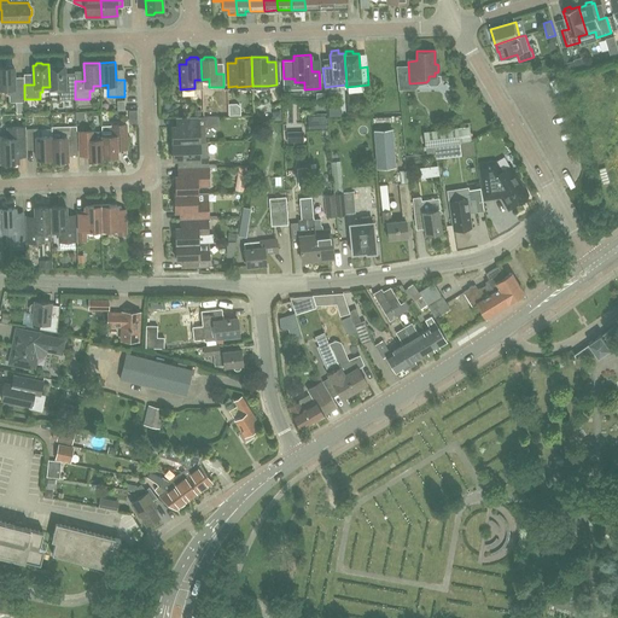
[(65,86),(64,65),(63,66),(60,64),(56,64),(54,66),(48,66),(50,87),(48,87),(48,89),(57,88),(57,93),(59,93),(59,100),(75,99),(75,85),(65,86)]
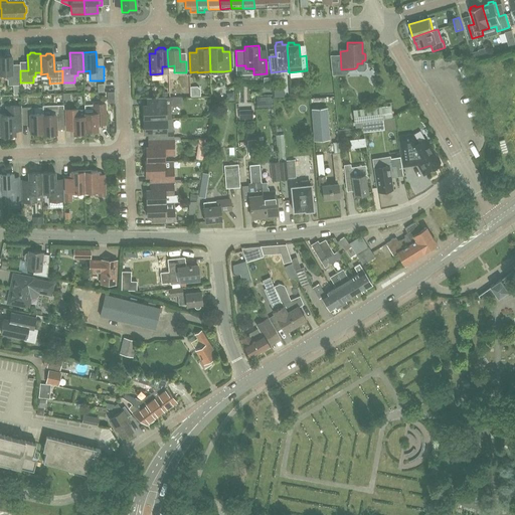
[(12,74),(11,56),(10,56),(8,54),(5,54),(3,56),(0,55),(0,73),(5,74),(5,79),(7,79),(7,86),(20,84),(20,82),(20,74),(12,74)]
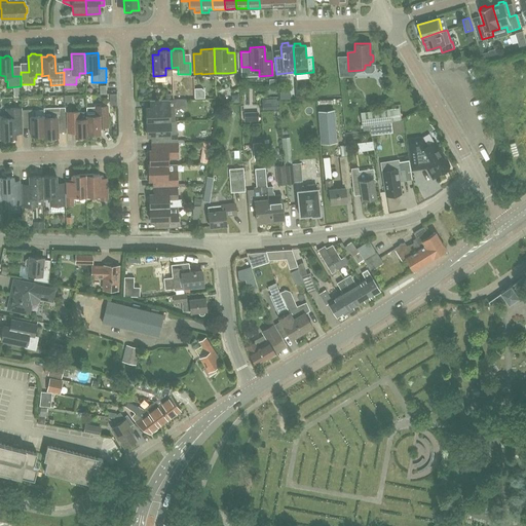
[(322,101),(332,100),(332,83),(322,84),(322,101)]
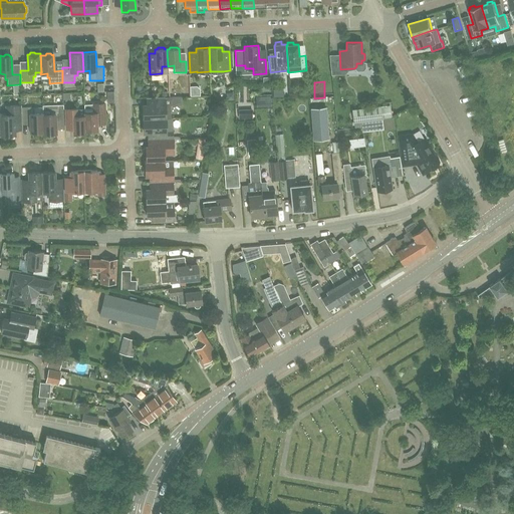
[(171,118),(170,97),(147,98),(147,105),(143,105),(144,119),(166,118),(171,118)]
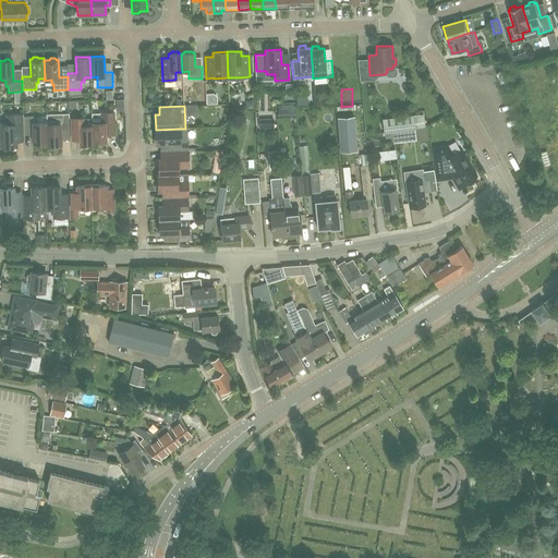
[(101,113),(92,113),(92,119),(92,122),(92,125),(93,142),(106,142),(106,134),(114,134),(113,123),(113,112),(101,112),(101,113)]
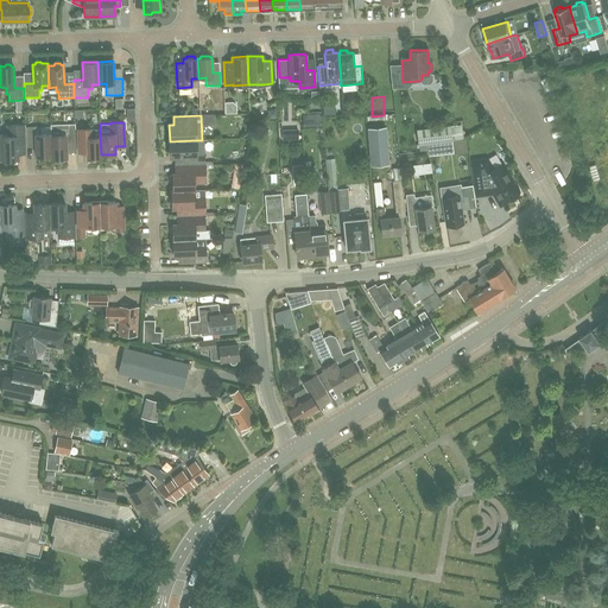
[(26,153),(25,143),(25,127),(25,125),(12,125),(12,132),(7,137),(1,137),(0,137),(1,158),(1,160),(10,160),(10,162),(11,163),(12,163),(14,163),(16,163),(17,162),(18,160),(18,159),(18,153),(26,153)]
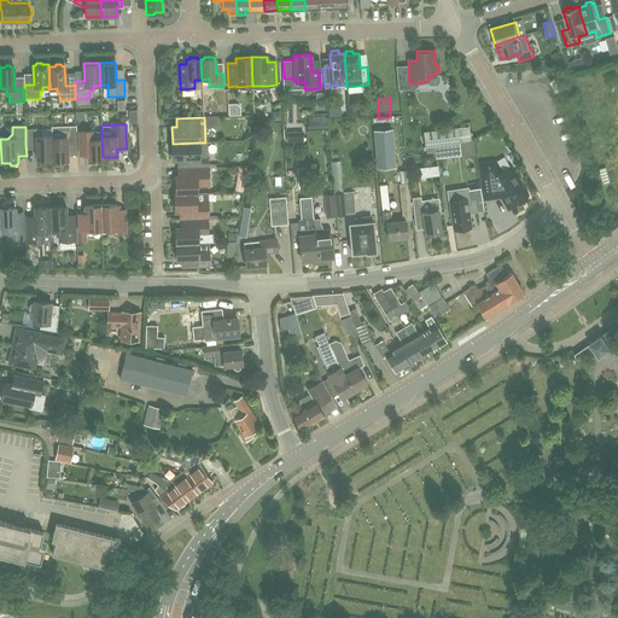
[(433,146),(461,143),(472,141),(470,127),(424,133),(427,159),(436,158),(433,146)]
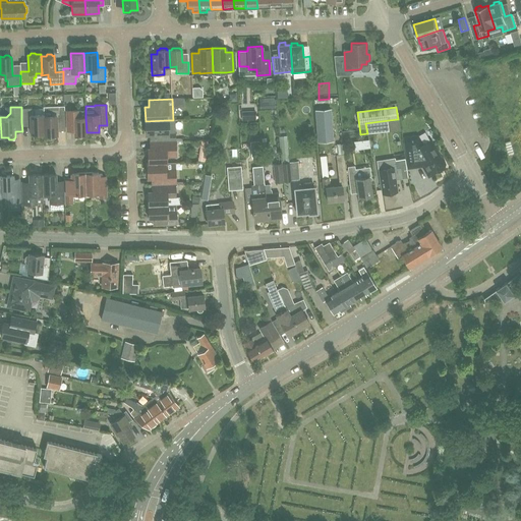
[(43,117),(44,117),(44,115),(35,115),(35,109),(21,109),(21,122),(30,122),(31,136),(38,136),(40,133),(44,133),(43,117)]
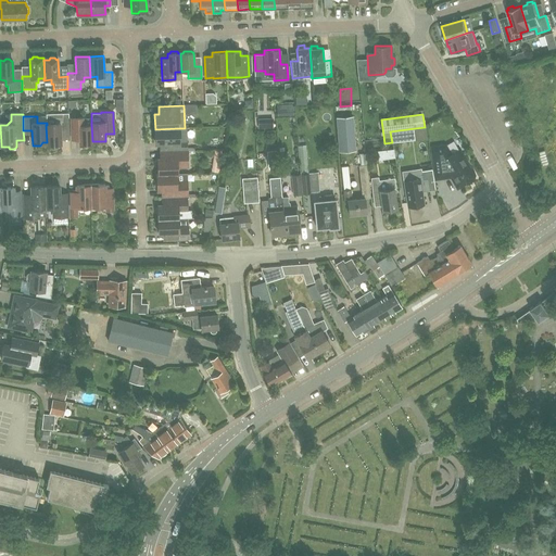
[(70,140),(68,116),(54,117),(55,124),(47,125),(46,125),(47,142),(47,144),(51,144),(53,147),(61,147),(61,140),(70,140)]
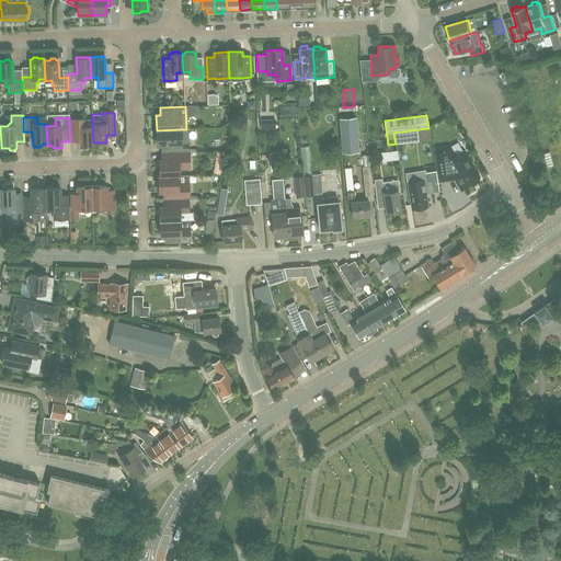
[(359,151),(357,117),(340,118),(342,153),(359,151)]
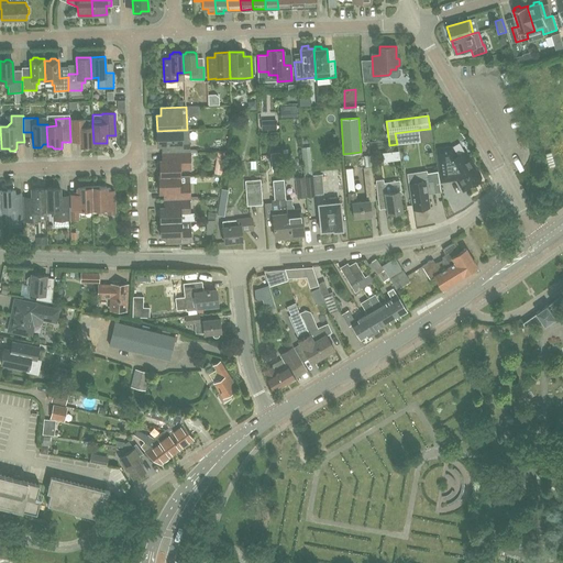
[(86,119),(72,120),(73,131),(79,131),(80,145),(94,145),(94,143),(92,127),(92,123),(92,120),(86,120),(86,119)]
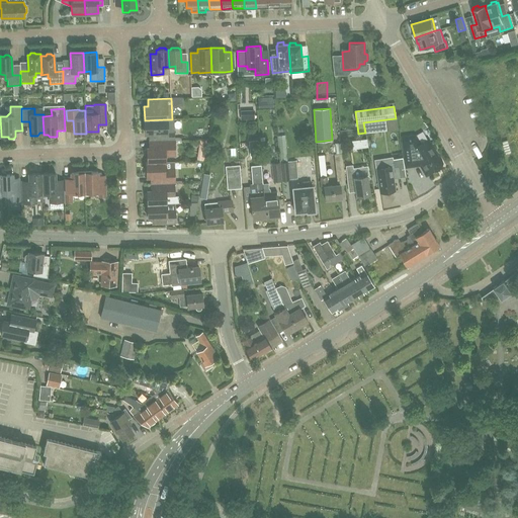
[(167,119),(145,120),(145,134),(149,134),(149,142),(174,141),(174,140),(174,133),(168,133),(167,119)]
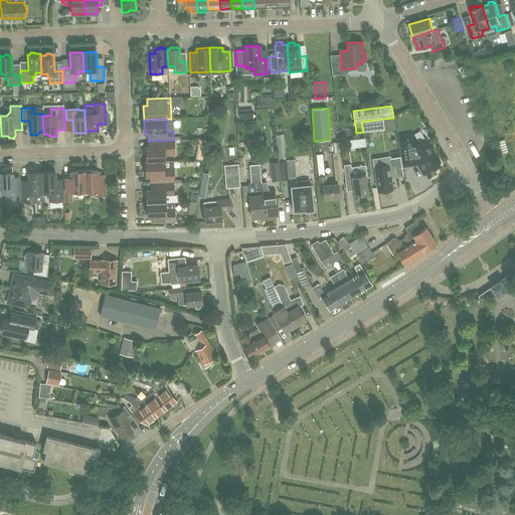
[(363,132),(386,129),(384,119),(361,122),(363,132)]
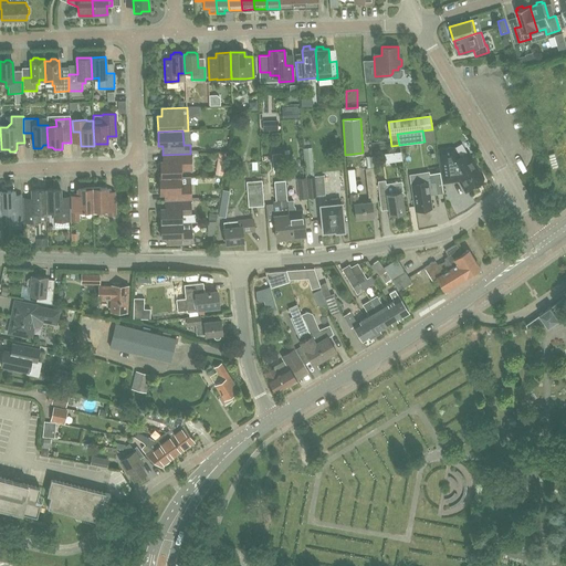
[(453,156),(449,147),(439,149),(443,180),(446,180),(446,179),(452,178),(452,179),(454,179),(453,176),(458,174),(461,180),(460,180),(467,190),(474,186),(475,187),(477,186),(478,186),(479,186),(480,186),(481,185),(482,184),(482,182),(483,181),(483,180),(483,179),(483,178),(483,177),(483,176),(482,175),(482,174),(481,173),(479,171),(478,171),(469,156),(468,155),(467,155),(459,159),(457,154),(453,156)]
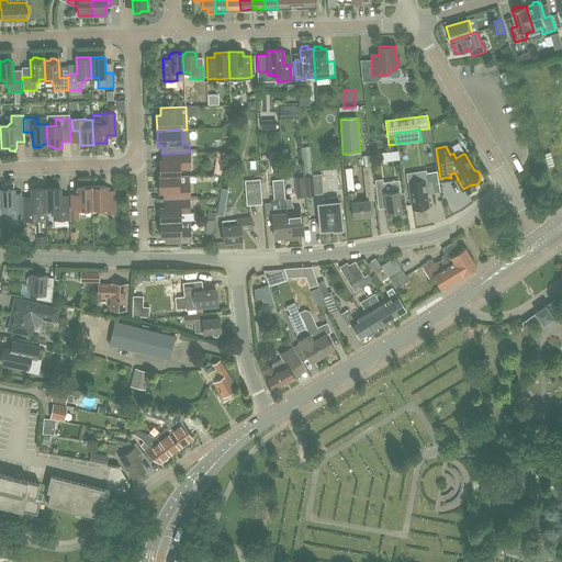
[(295,163),(301,164),(301,173),(304,173),(306,148),(296,148),(295,163)]
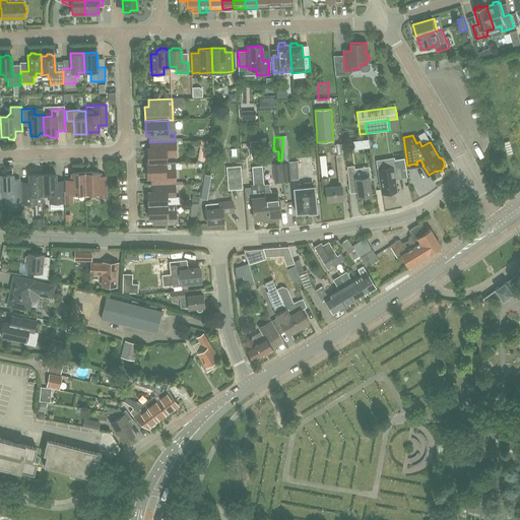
[(176,155),(175,140),(175,141),(149,142),(150,148),(147,149),(146,149),(145,150),(144,151),(144,152),(144,153),(144,154),(145,155),(146,155),(147,156),(147,163),(147,164),(165,163),(166,163),(166,156),(176,155)]
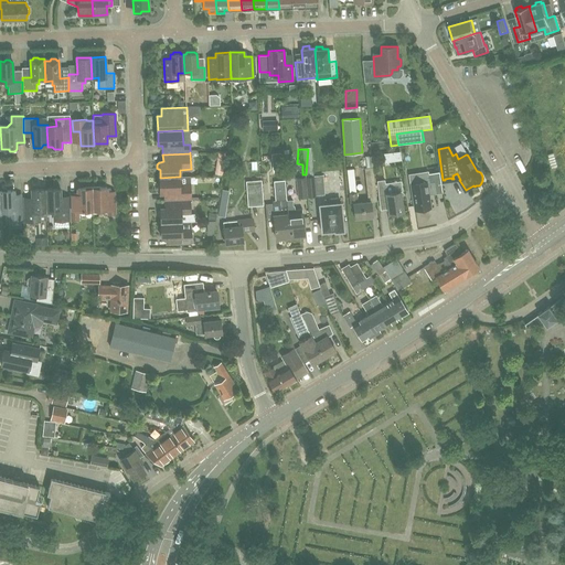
[(224,164),(226,155),(217,153),(216,163),(224,164)]
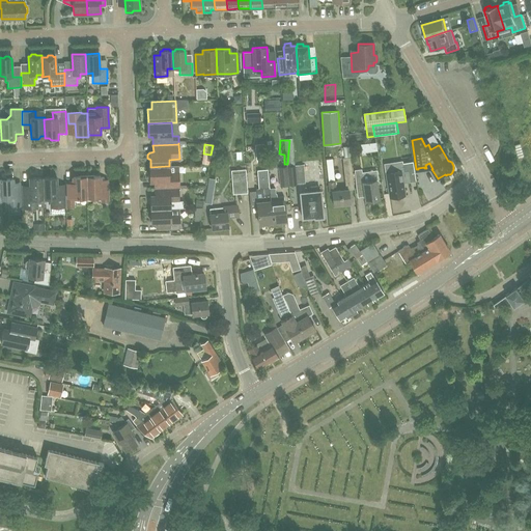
[(264,145),(255,145),(256,160),(266,159),(264,145)]
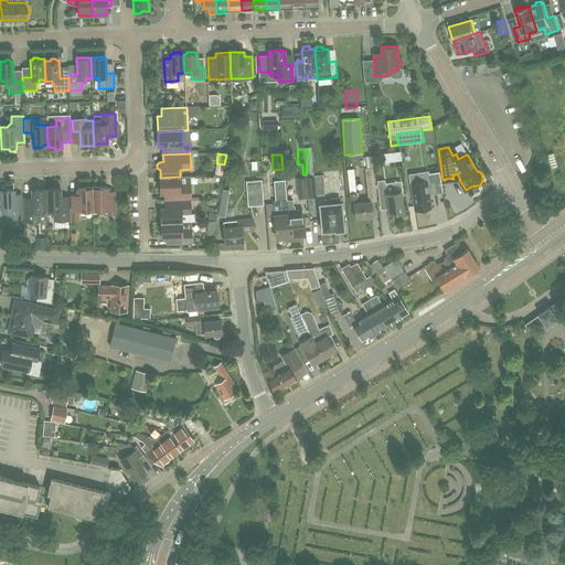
[(375,191),(371,156),(365,157),(366,168),(364,168),(366,192),(375,191)]
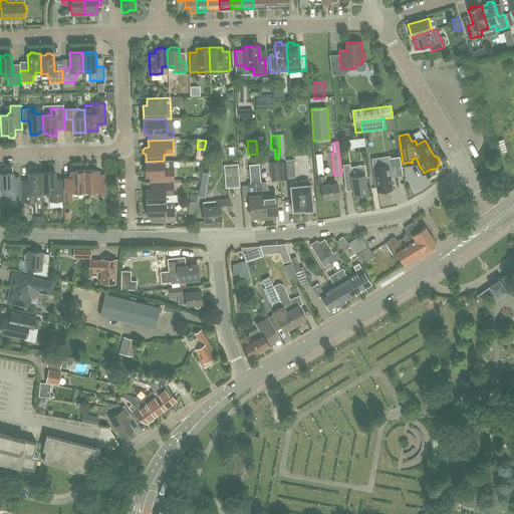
[(325,185),(324,176),(322,154),(315,155),(319,188),(322,188),(323,199),(339,197),(337,183),(325,185)]
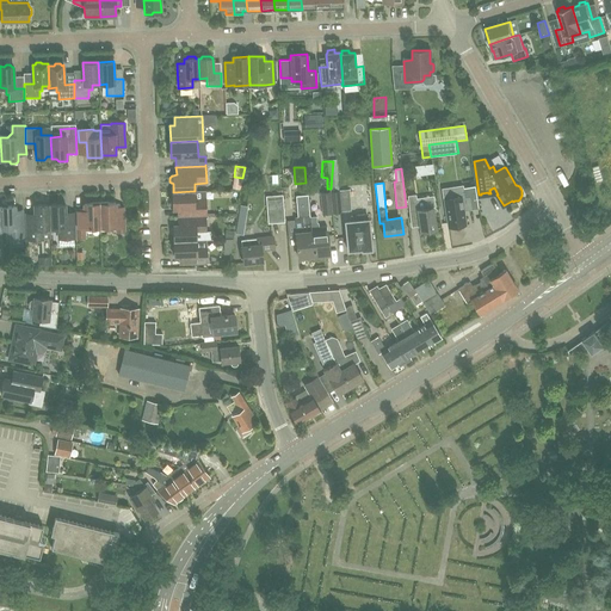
[(470,195),(464,195),(463,192),(454,195),(452,187),(443,189),(446,211),(449,227),(466,224),(463,210),(473,208),(470,195)]
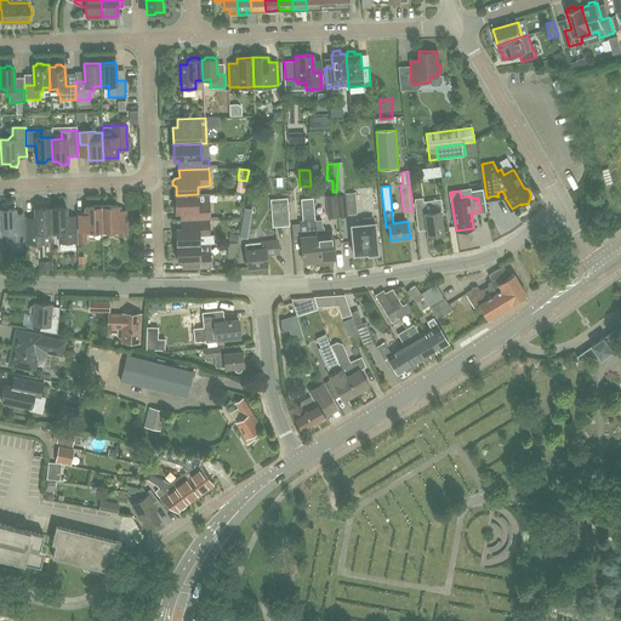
[(209,204),(206,201),(206,194),(198,194),(197,194),(176,195),(176,194),(175,194),(175,204),(174,204),(172,205),(172,206),(171,208),(171,209),(172,210),(174,211),(175,211),(176,212),(181,212),(181,221),(209,220),(210,220),(209,204)]
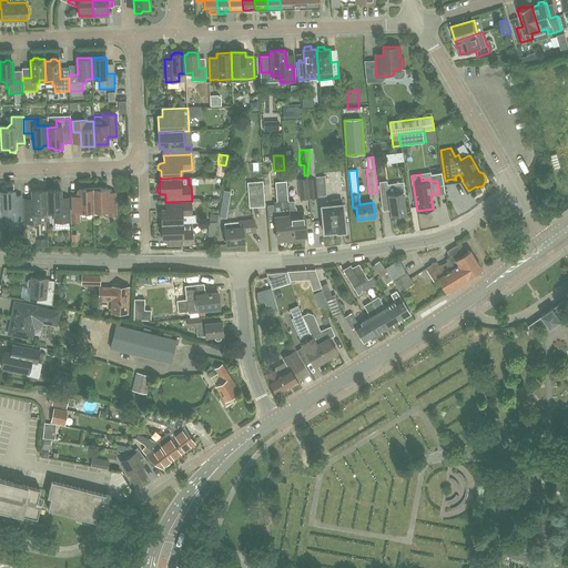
[(298,200),(310,199),(307,179),(297,180),(298,200)]
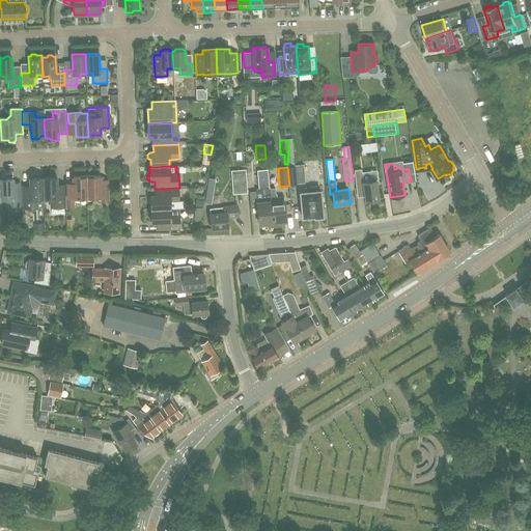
[(295,167),(287,167),(289,186),(297,186),(295,167)]
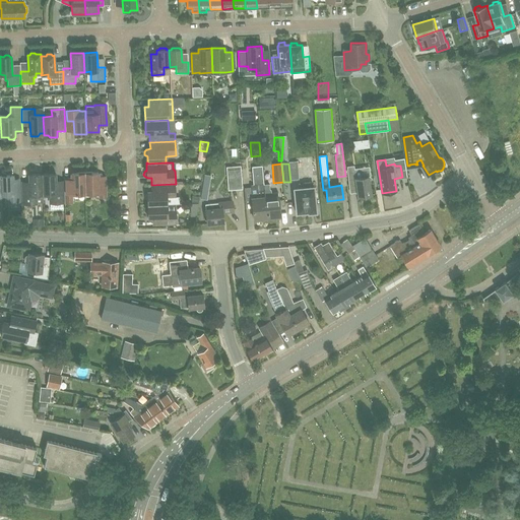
[(354,165),(347,166),(349,183),(356,183),(359,197),(360,197),(361,198),(366,197),(367,196),(372,195),(370,182),(371,180),(369,178),(369,176),(363,177),(362,171),(359,168),(355,169),(354,165)]
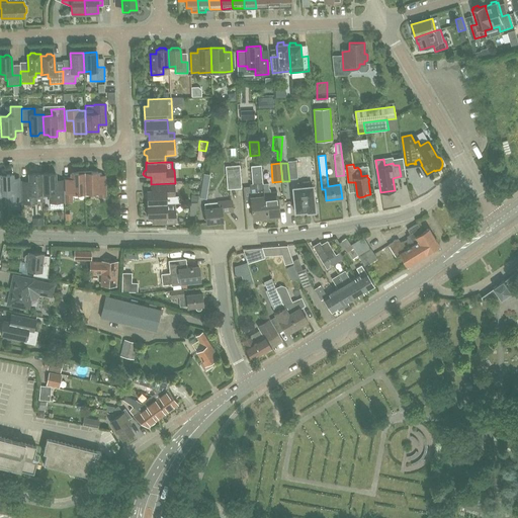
[(241,188),(240,166),(226,167),(228,189),(241,188)]
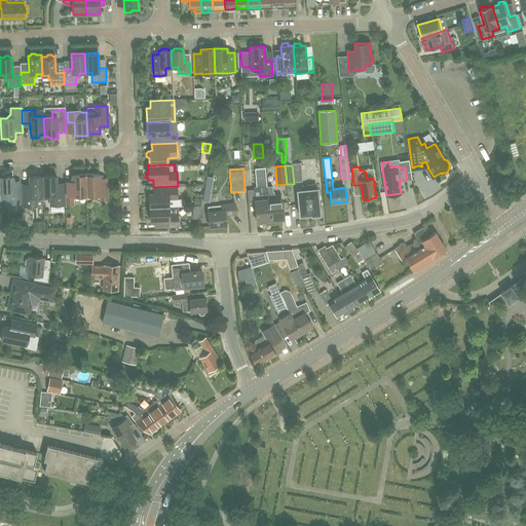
[(257,187),(254,187),(254,195),(256,204),(256,205),(257,221),(270,220),(267,192),(266,187),(264,168),(255,170),(257,187)]
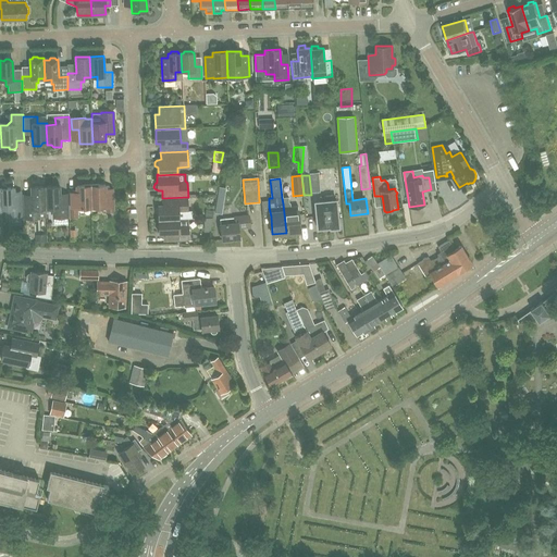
[(114,211),(114,188),(106,188),(106,184),(90,185),(91,208),(106,207),(106,211),(114,211)]
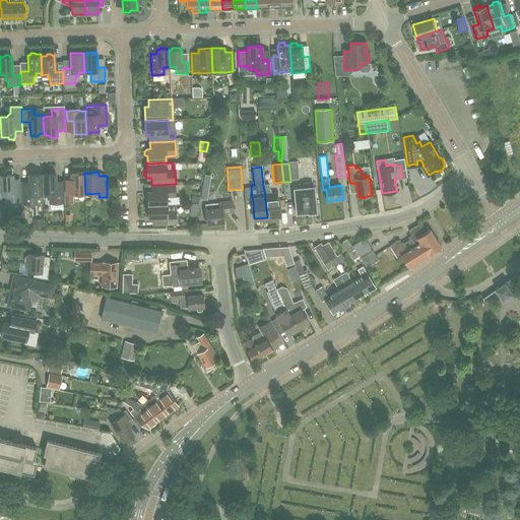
[(85,194),(84,173),(71,173),(71,177),(64,178),(64,203),(73,202),(73,194),(85,194)]
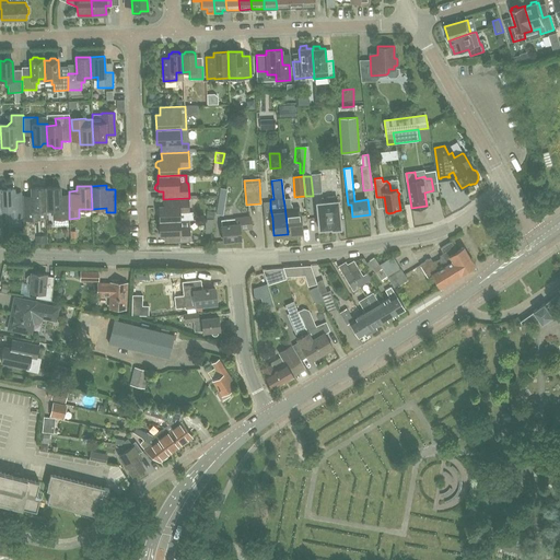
[(46,209),(45,187),(31,188),(32,196),(24,196),(24,220),(39,220),(38,210),(46,209)]
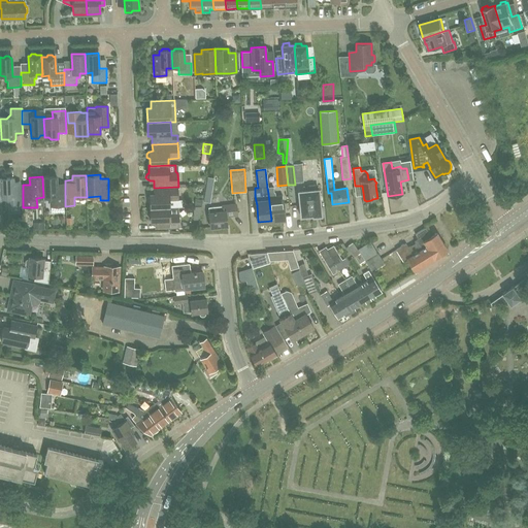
[(57,184),(56,176),(42,176),(43,197),(51,197),(51,206),(64,206),(64,184),(57,184)]
